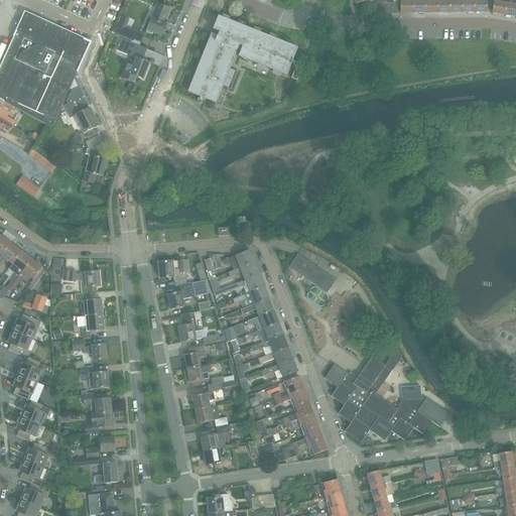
[(400,13),(412,13),(412,1),(412,0),(406,0),(407,1),(400,1),(400,13)]
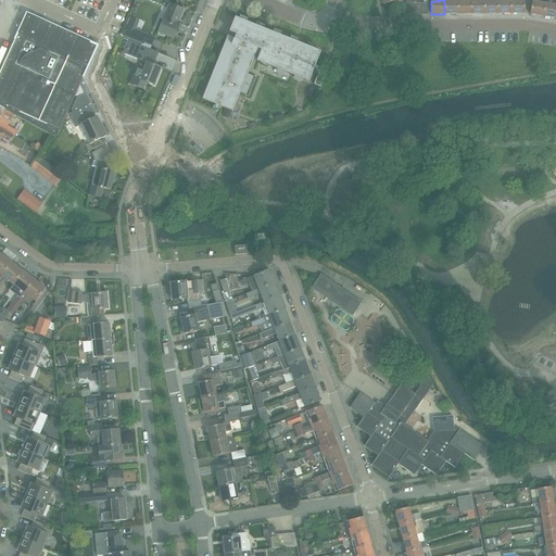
[(457,0),(457,1),(457,14),(470,14),(470,1),(470,0),(457,0)]
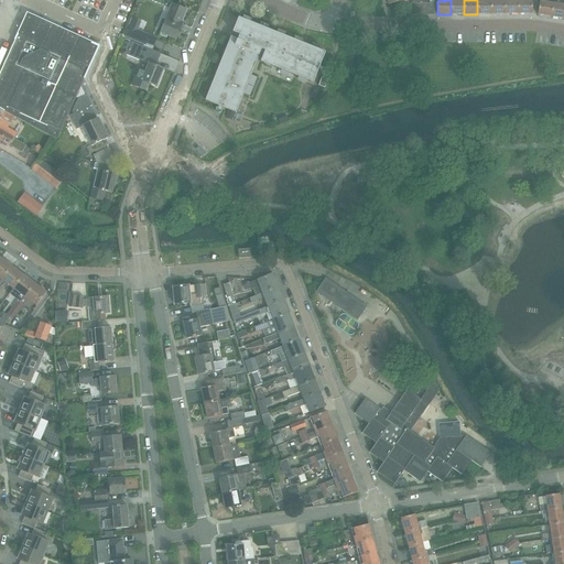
[(519,13),(519,0),(505,1),(505,14),(519,13)]
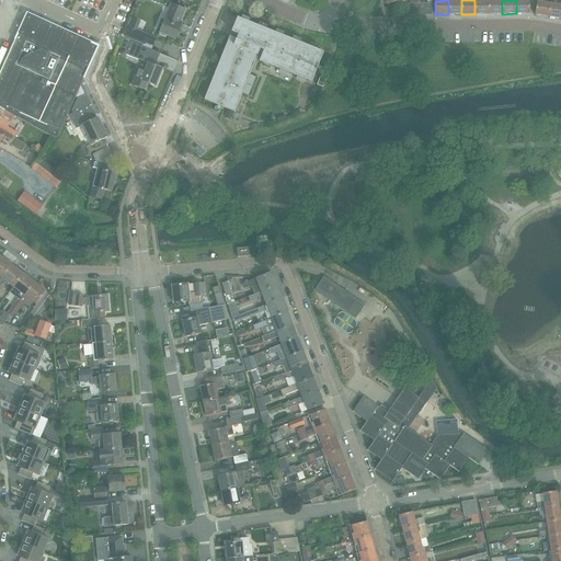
[(523,0),(524,0),(516,0),(516,13),(529,13),(529,0),(533,1),(531,0),(523,0)]
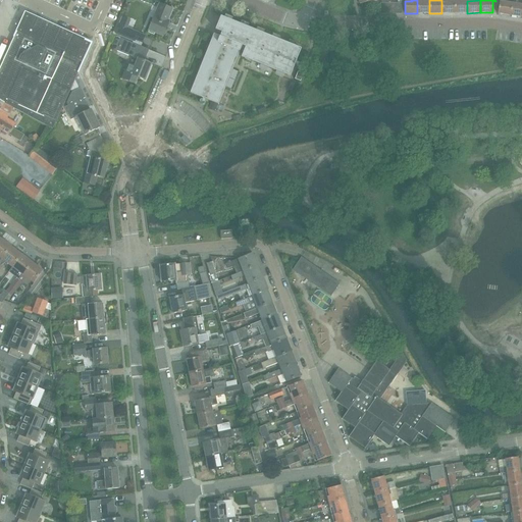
[(429,13),(429,1),(417,1),(417,13),(429,13)]
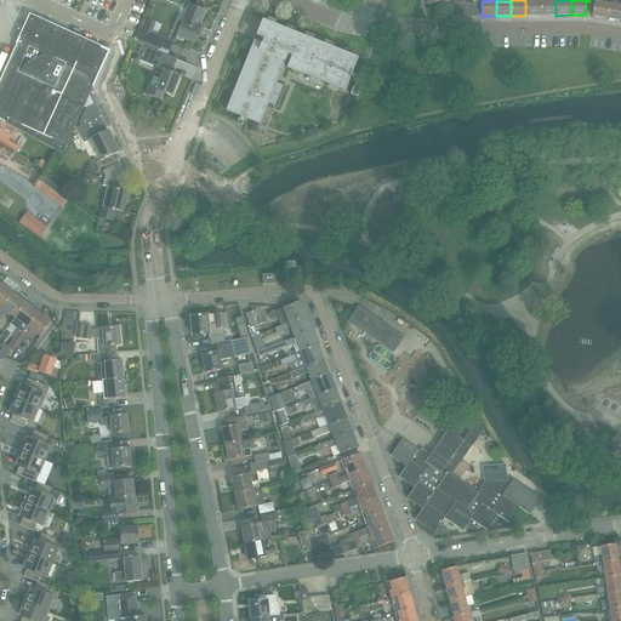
[(525,1),(525,16),(541,16),(541,1),(525,1)]
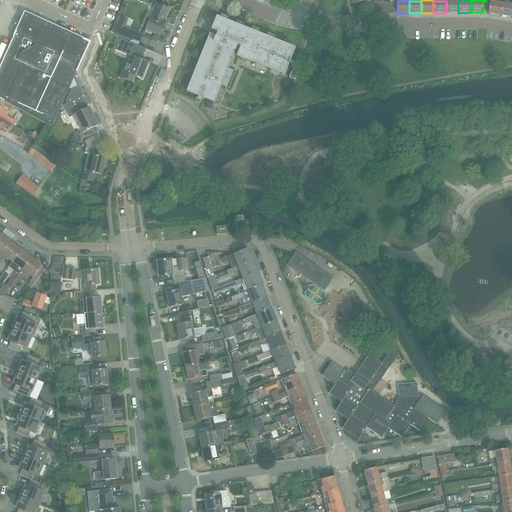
[(458,13),(458,1),(446,1),(446,13),(458,13)]
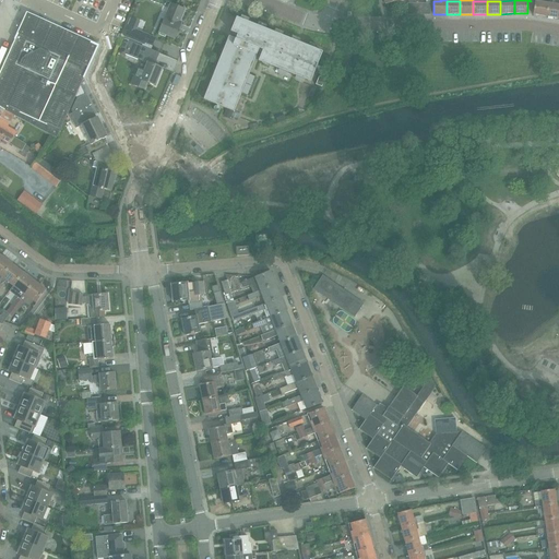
[(535,1),(533,14),(546,16),(548,3),(535,1)]
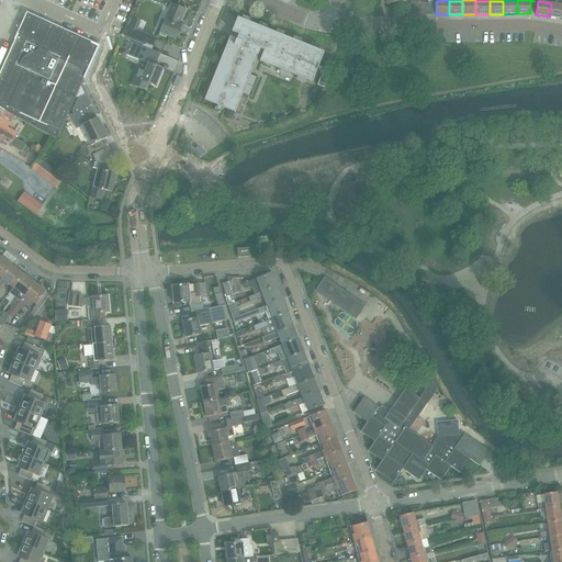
[(186,9),(171,3),(159,34),(175,40),(181,23),(180,23),(186,9)]
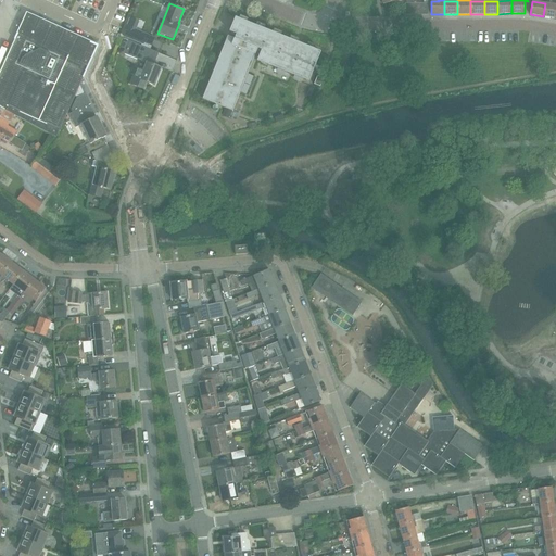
[(543,16),(555,19),(555,4),(545,3),(543,16)]
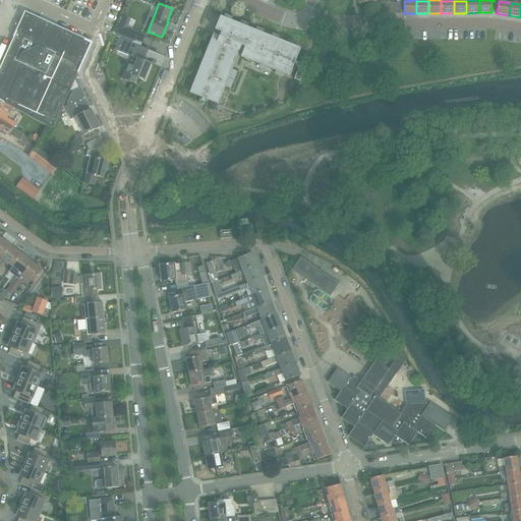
[(13,38),(0,67),(0,100),(6,103),(5,105),(52,130),(92,43),(30,14),(21,34),(15,32),(13,38)]
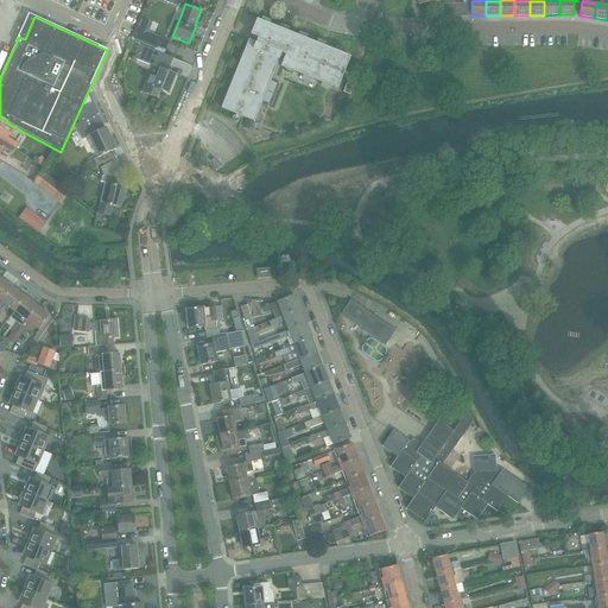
[(350,57),(257,19),(251,36),(253,36),(251,40),(249,39),(221,108),(246,119),(253,121),(254,122),(279,59),(284,61),(282,68),(337,90),(350,57)]
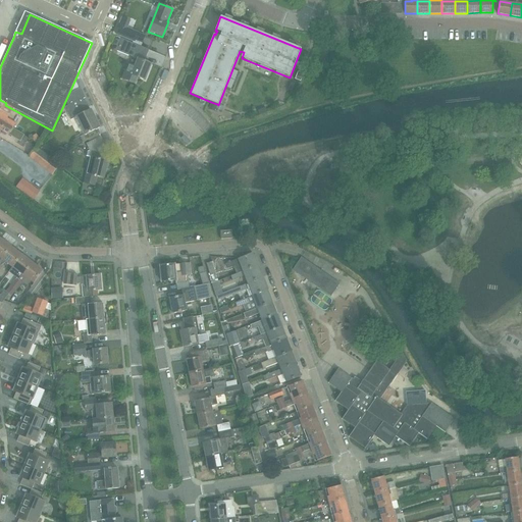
[(121,17),(115,35),(133,42),(135,43),(139,33),(126,29),(129,21),(121,17)]
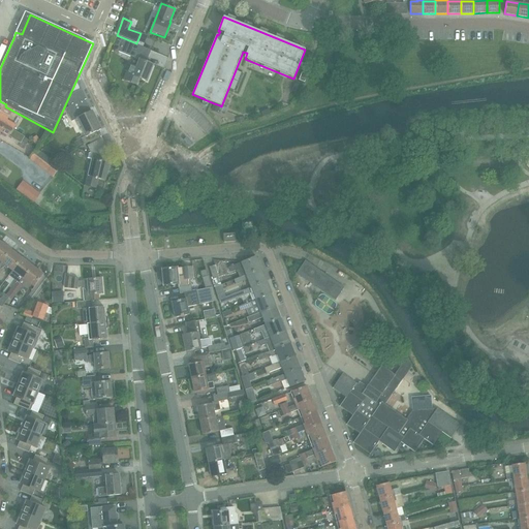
[(119,47),(126,50),(135,54),(133,58),(139,60),(136,67),(130,65),(124,80),(136,85),(139,79),(147,82),(153,65),(146,62),(150,51),(122,39),(119,47)]
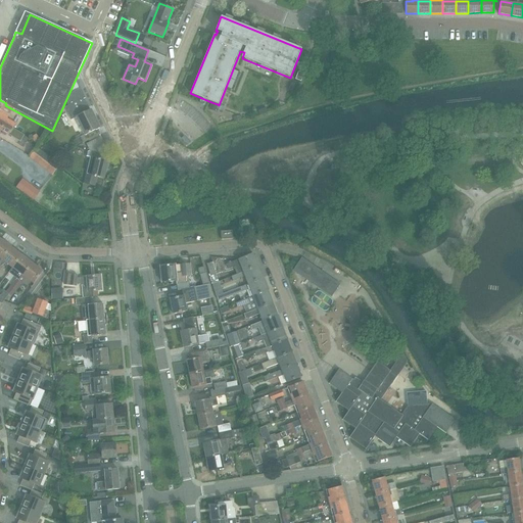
[(291,87),(298,90),(300,83),(294,81),(291,87)]
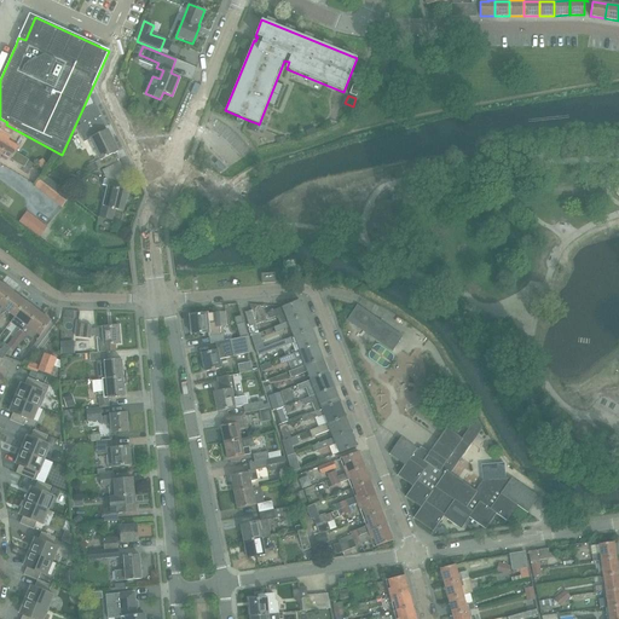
[(97,169),(110,163),(114,162),(111,155),(117,152),(108,131),(105,132),(98,117),(100,116),(94,105),(84,110),(79,122),(80,126),(76,127),(84,143),(90,139),(100,161),(94,163),(97,169)]
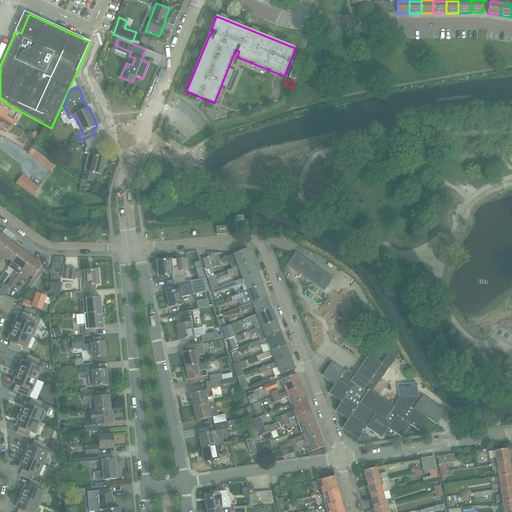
[(207,100),(205,106),(211,108),(213,102),(207,100)]
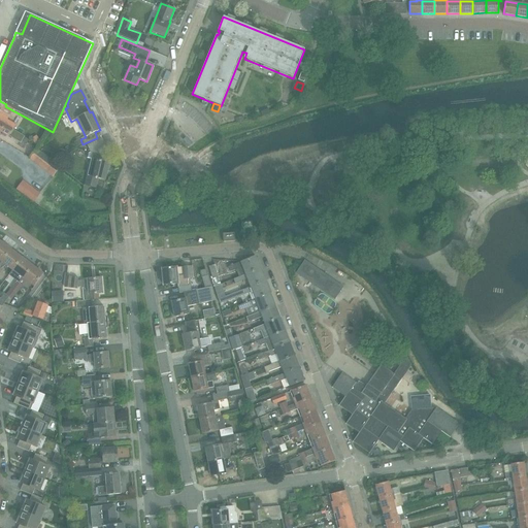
[(0,122),(12,129),(14,125),(7,121),(8,118),(0,112),(2,108),(0,106),(0,122)]
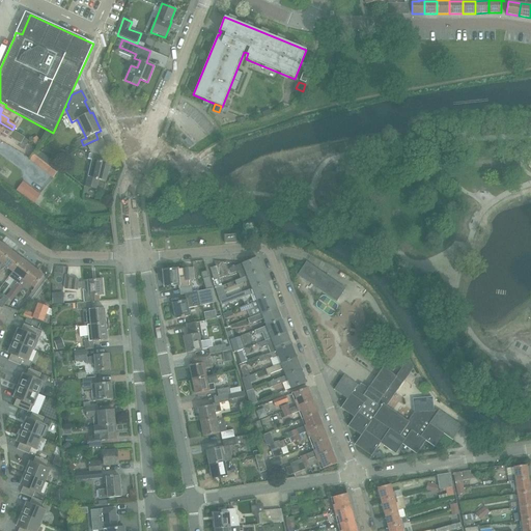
[(25,138),(12,130),(0,122),(0,132),(8,137),(21,144),(25,138)]
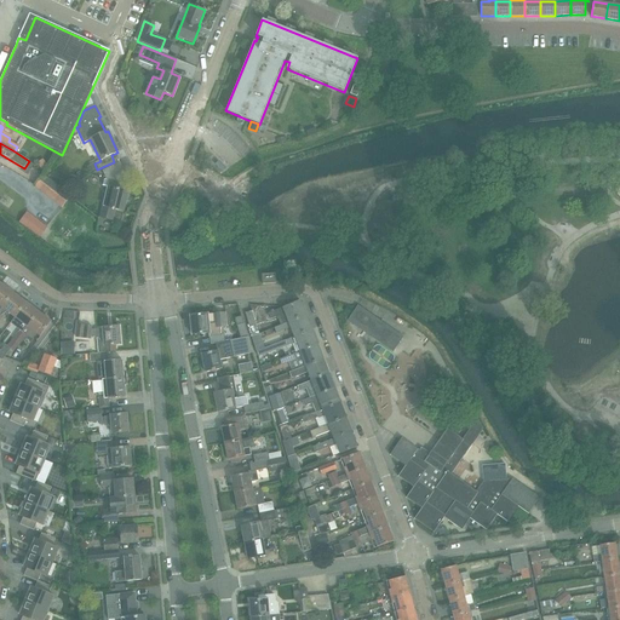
[(38,164),(41,171),(47,166),(42,160),(38,164)]
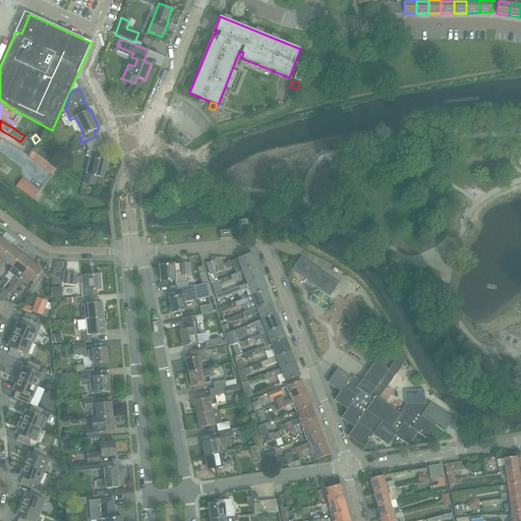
[(91,155),(83,182),(94,185),(96,176),(103,178),(107,161),(99,159),(100,156),(96,148),(103,143),(100,137),(85,143),(91,155)]
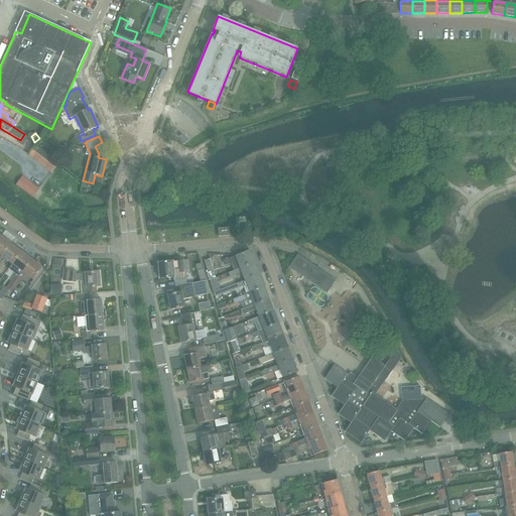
[(50,173),(58,163),(34,145),(27,155),(50,173)]
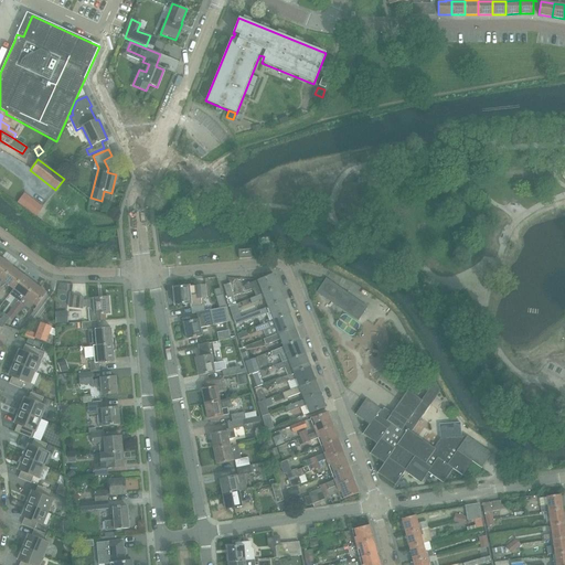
[(24,193),(17,204),(24,209),(32,199),(24,193)]
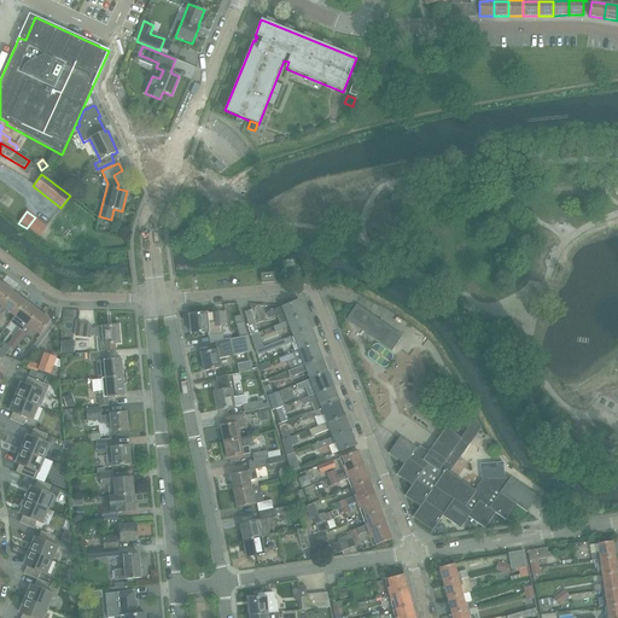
[(44,211),(36,221),(52,233),(59,223),(44,211)]
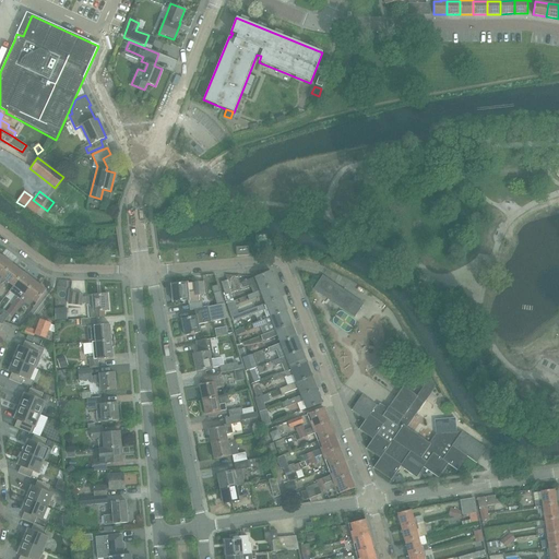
[(236,248),(236,257),(249,256),(248,247),(236,248)]
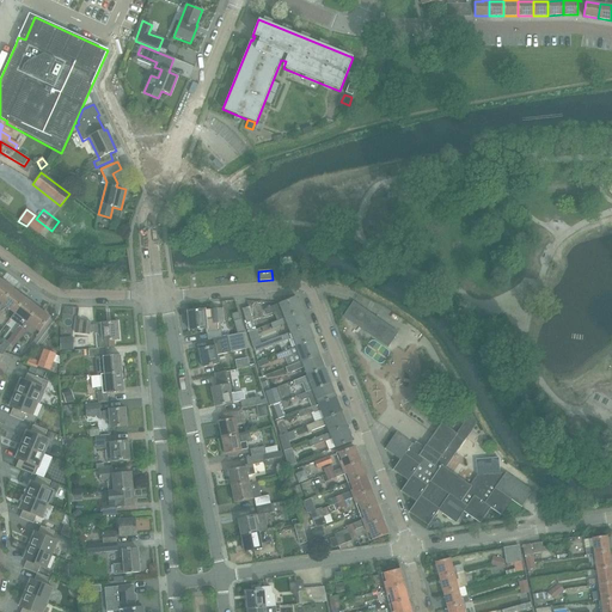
[(0,303),(1,304),(12,289),(0,280),(0,303)]
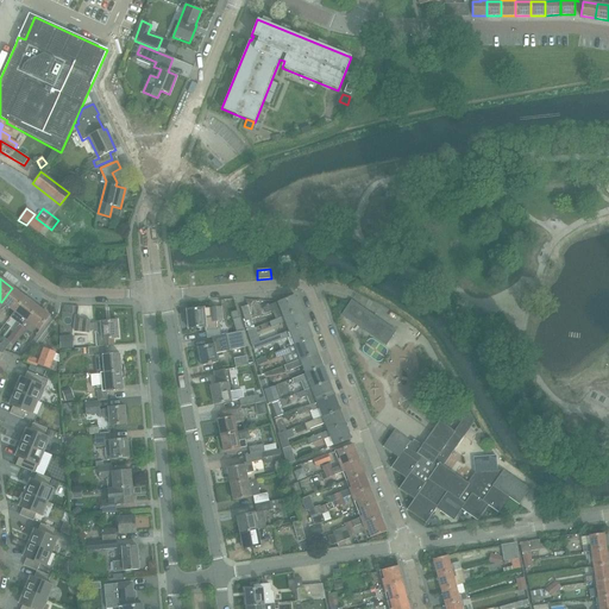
[(12,288),(1,302),(14,312),(25,297),(12,288)]
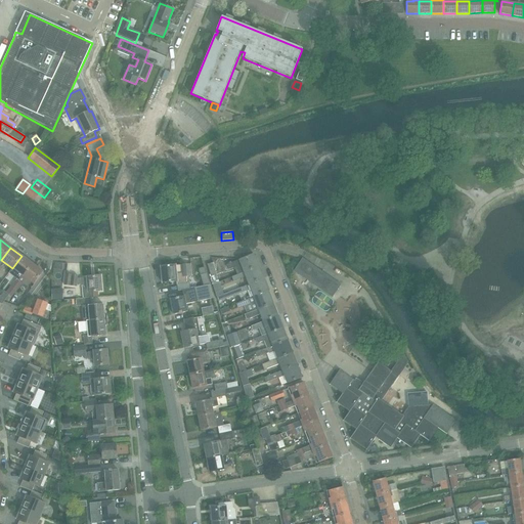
[(258,267),(253,255),(226,265),(228,270),(241,265),(244,272),(258,267)]
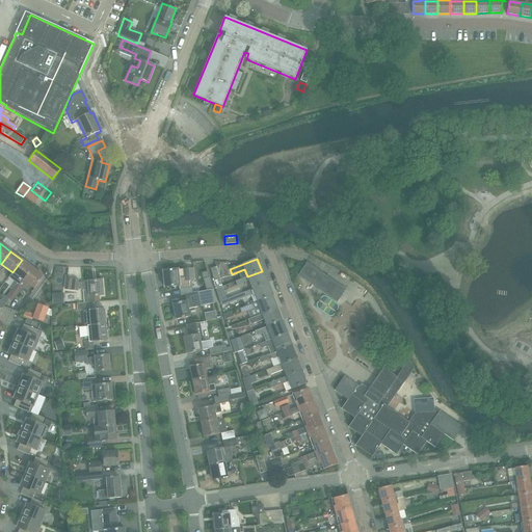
[(8,277),(17,284),(11,291),(15,293),(17,294),(22,288),(20,286),(23,281),(32,268),(22,260),(12,272),(8,277)]
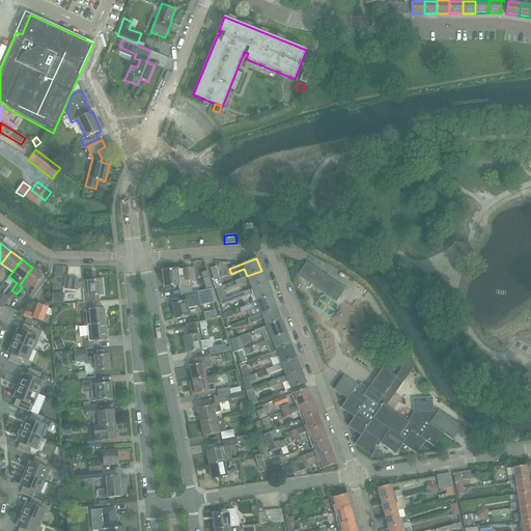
[(337,301),(342,292),(345,289),(306,262),(298,274),(337,301)]
